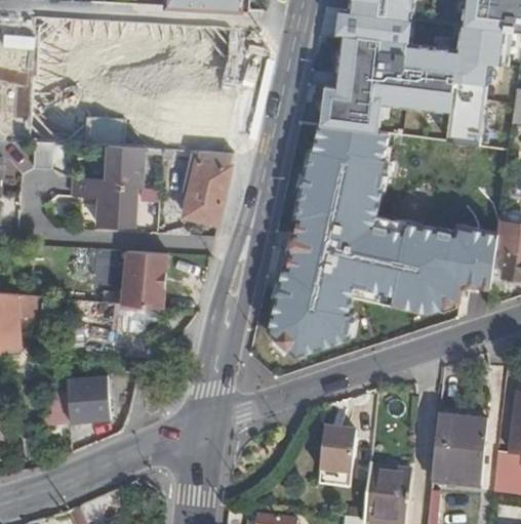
[(182,0),(183,3),(186,7),(199,8),(199,0),(182,0)]
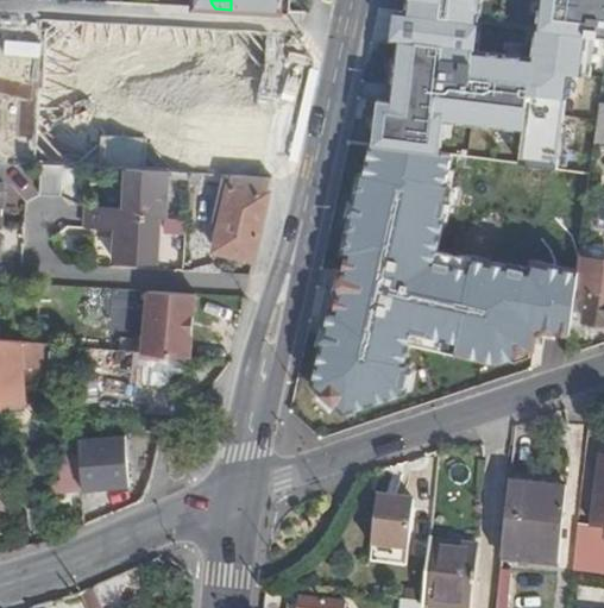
[(401,0),(400,11),(474,20),(474,13),(479,13),(480,0),(400,0),(401,0)]
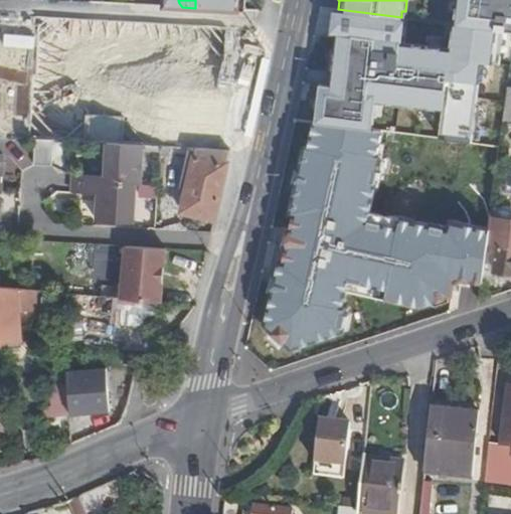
[(448,23),(510,31),(510,0),(452,0),(450,16),(449,16),(448,23)]
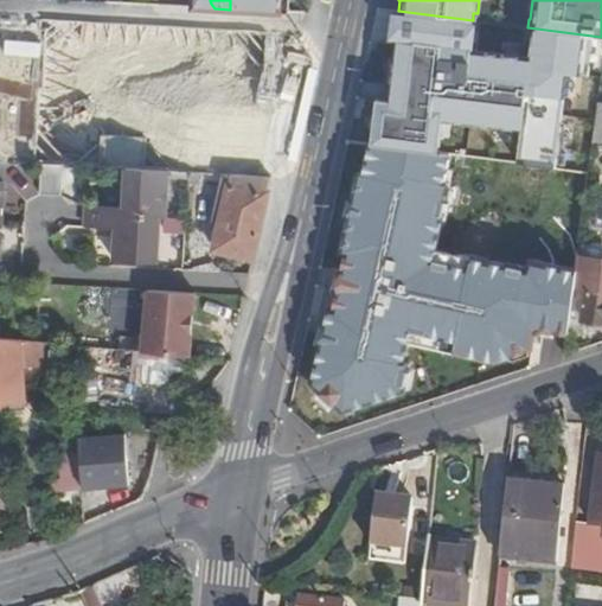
[(589,38),(530,29),(526,55),(471,50),(472,21),(389,11),(384,36),(396,37),(384,99),(362,97),(305,383),(341,407),(401,388),(410,338),(480,358),(523,352),(536,333),(555,335),(564,269),(435,249),(450,152),(554,167),(558,75),(587,75),(589,38)]
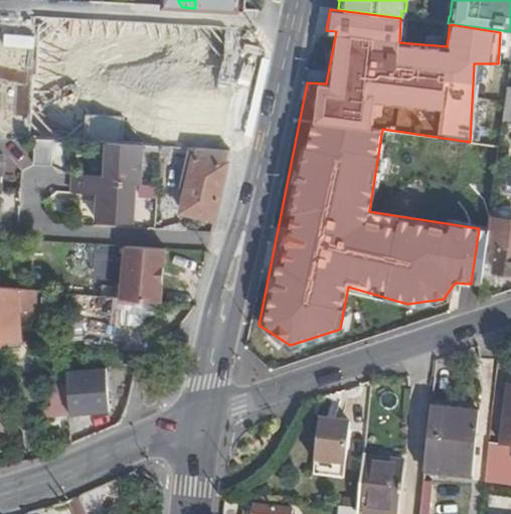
[(219,107),(224,26),(152,22),(147,103),(219,107)]
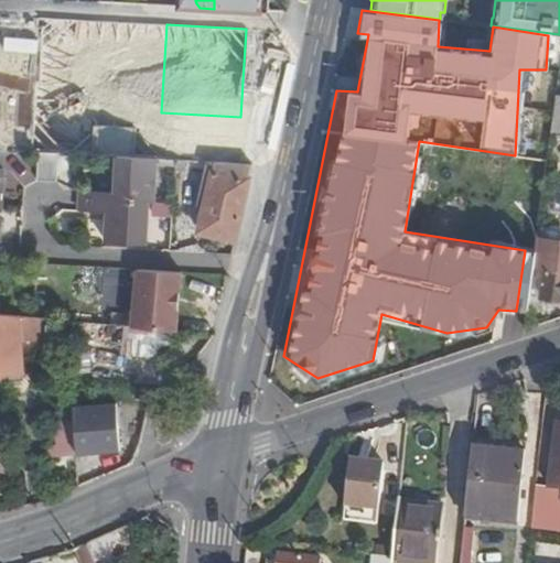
[(559,35),(557,35),(548,94),(559,95),(559,35)]
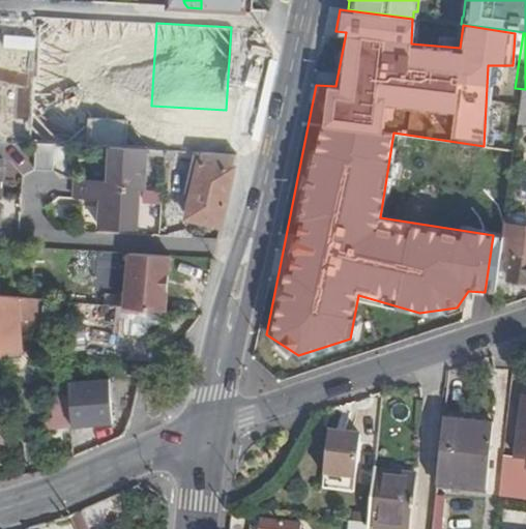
[(47,47),(0,42),(0,75),(45,78),(47,47)]
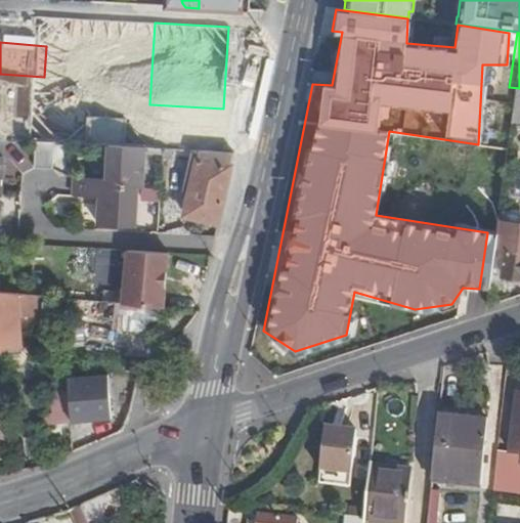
[(44,77),(0,74),(0,138),(31,140),(41,141),(44,77)]
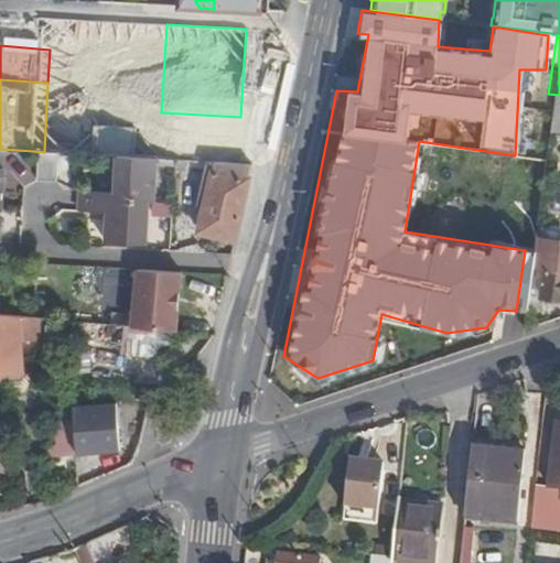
[(559,96),(551,95),(546,133),(559,134),(559,96)]
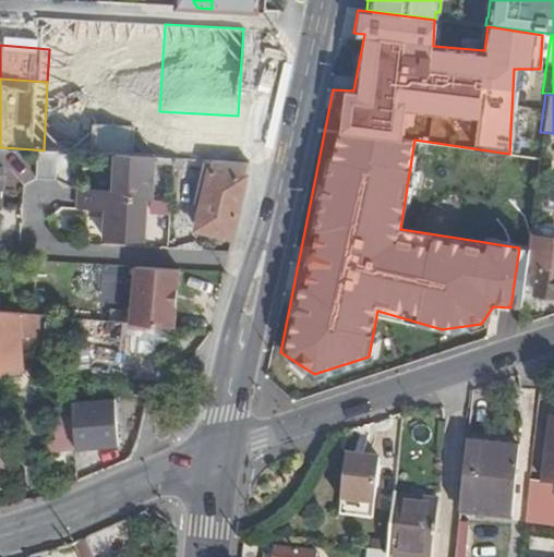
[(44,150),(33,149),(32,178),(51,179),(52,150),(44,150)]
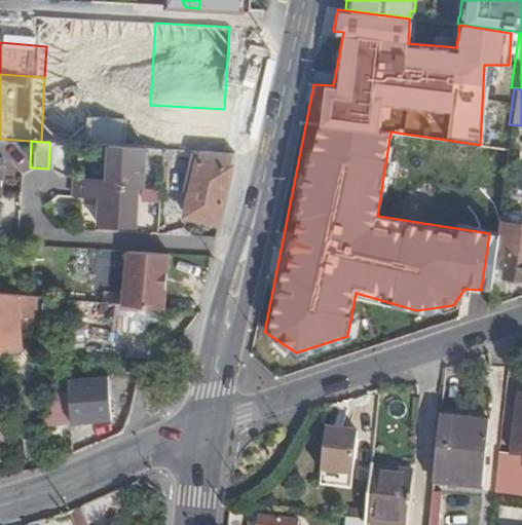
[(142,147),(106,145),(104,179),(71,177),(70,195),(97,197),(95,225),(133,227),(135,188),(140,188),(142,147)]
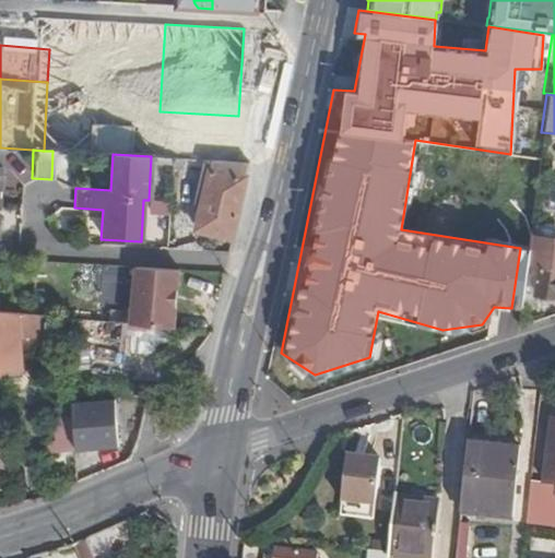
[(211,159),(204,159),(193,204),(200,205),(211,159)]
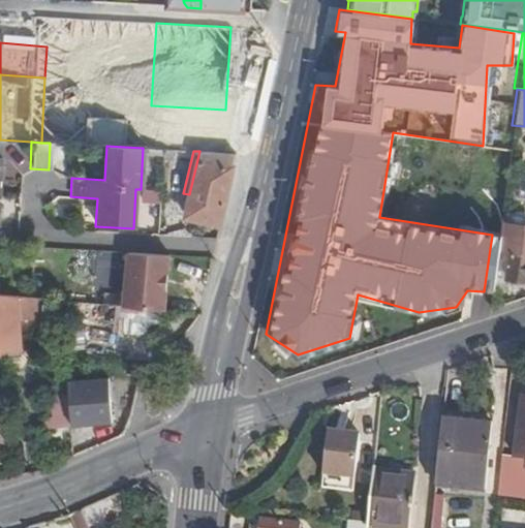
[(233,153),(199,151),(189,194),(184,217),(217,224),(233,153)]
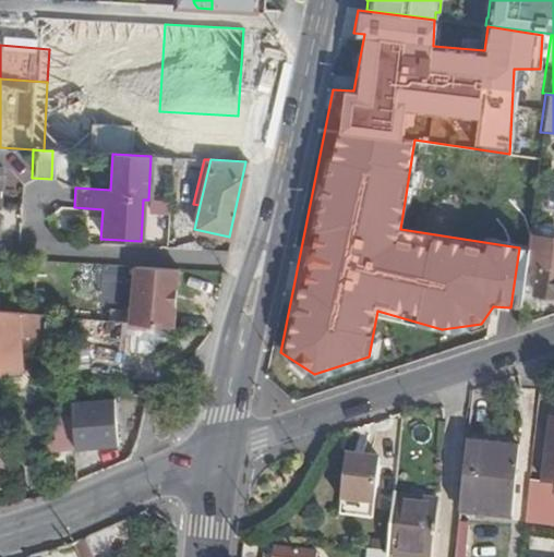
[(149,200),(148,214),(166,215),(167,201),(149,200)]
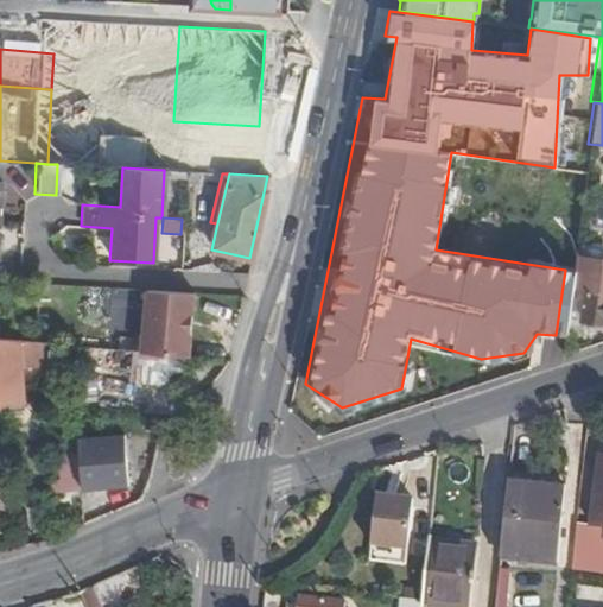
[(602,259),(573,255),(570,289),(584,291),(581,320),(582,320),(602,322),(602,259)]
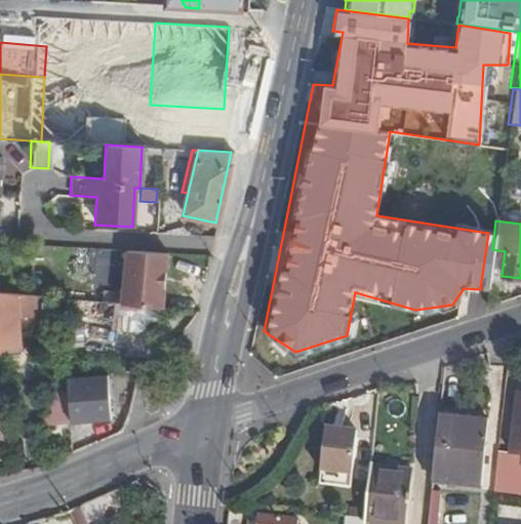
[(505,251),(492,249),(490,265),(488,280),(502,282),(503,276),(502,276),(505,251)]
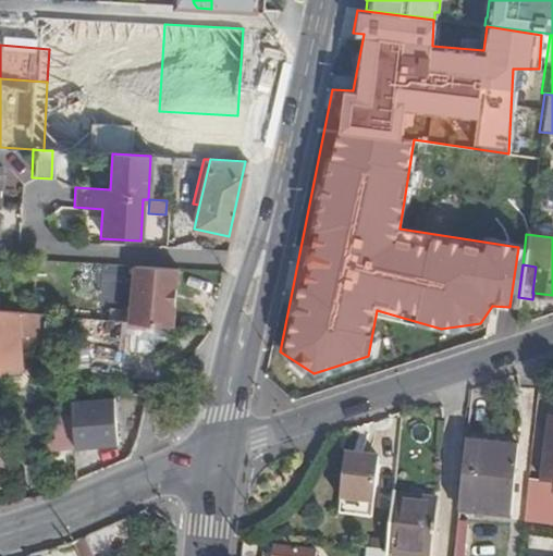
[(175,268),(132,266),(127,322),(172,326),(175,268)]
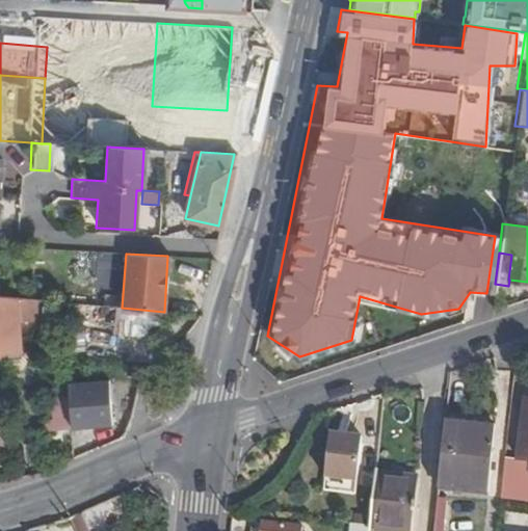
[(34,299),(0,295),(0,357),(19,356),(15,319),(36,322),(34,299)]
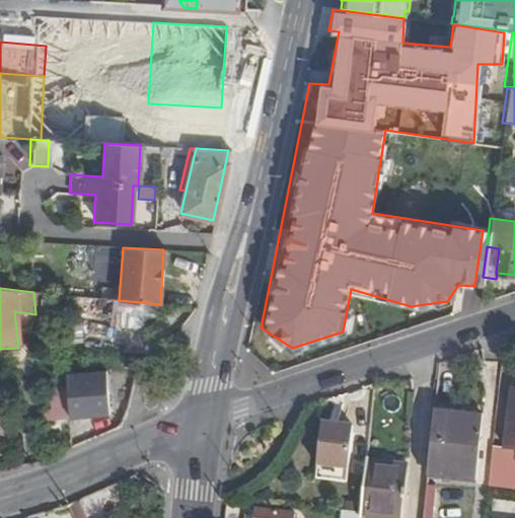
[(64,385),(46,386),(49,420),(66,418),(64,385)]
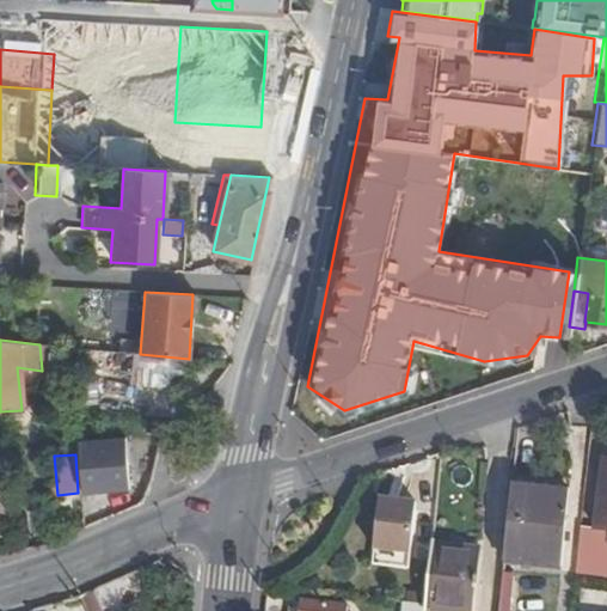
[(606,462),(601,462),(593,527),(606,529),(606,462)]
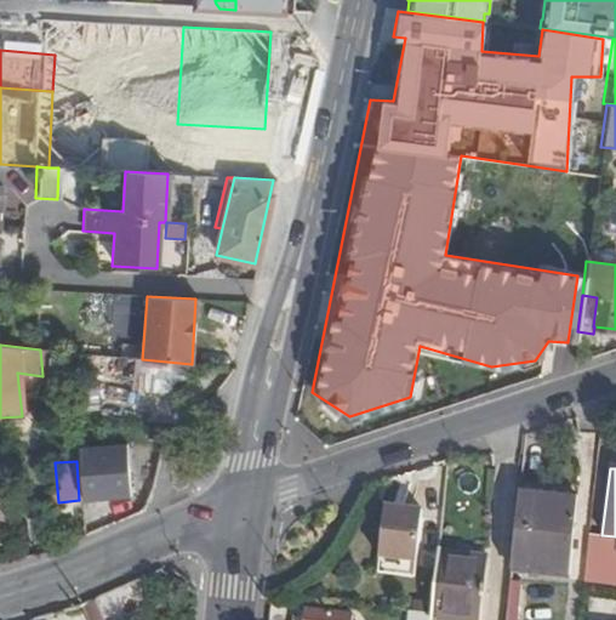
[(576,487),(518,481),(517,491),(575,498),(576,487)]
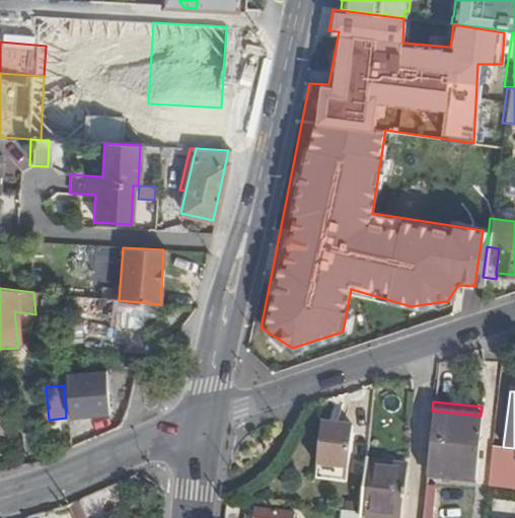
[(481,416),(432,411),(425,477),(473,482),(481,416)]
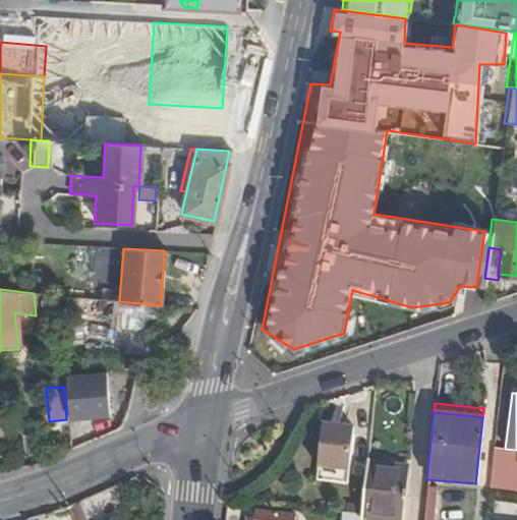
[(316,465),(347,469),(352,425),(321,422),(316,465)]
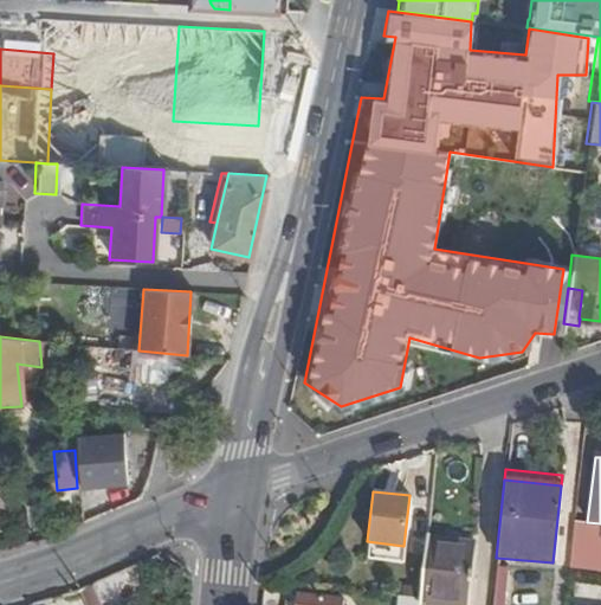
[(600,523),(587,522),(572,520),(567,568),(600,572),(600,523)]
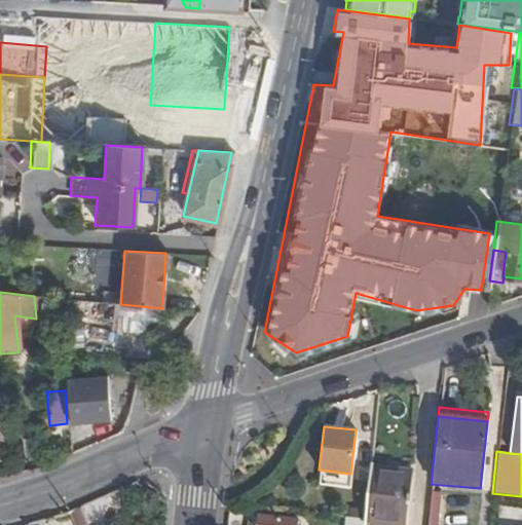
[(412,474),(369,469),(364,518),(363,524),(368,524),(383,524),(384,522),(407,524),(412,474)]
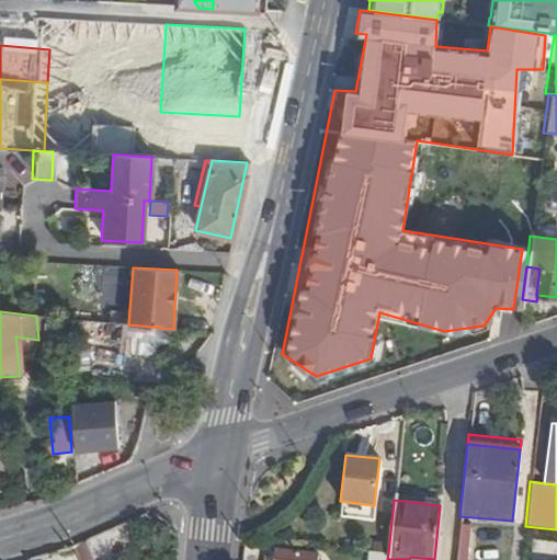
[(373,520),(374,505),(340,501),(339,515),(373,520)]
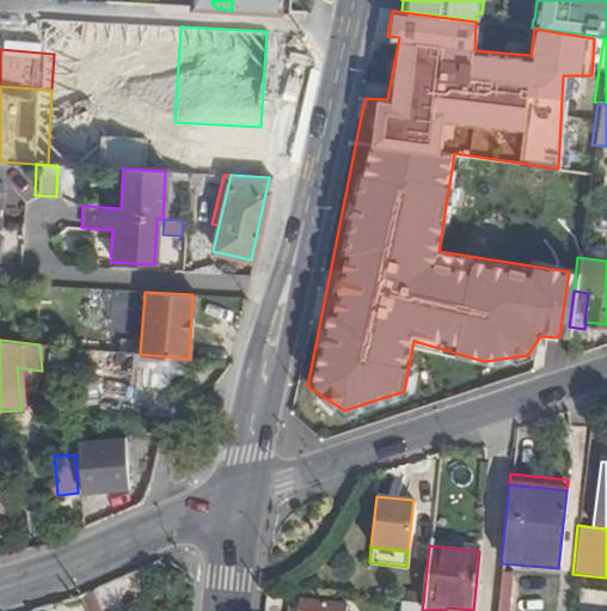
[(135,570),(89,591),(96,610),(114,610),(145,596),(135,570)]
